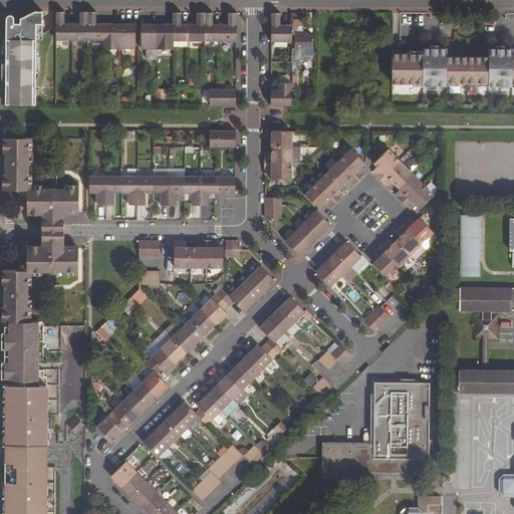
[(43,40),(43,11),(35,11),(20,18),(20,23),(14,23),(14,19),(14,17),(13,15),(10,14),(9,15),(7,16),(7,19),(6,72),(6,88),(6,104),(36,104),(37,40),(43,40)]
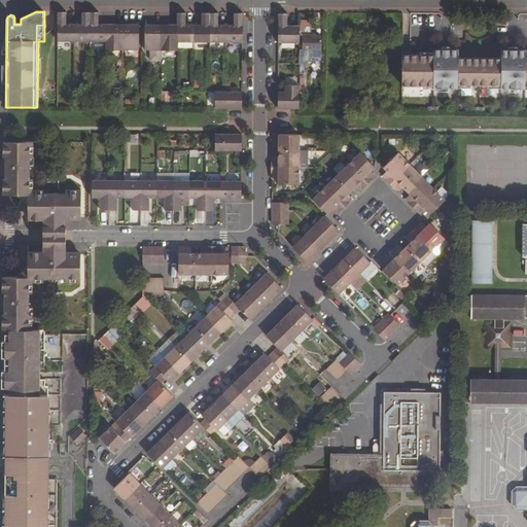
[(67,12),(58,11),(58,41),(74,42),(75,25),(67,25),(67,12)]
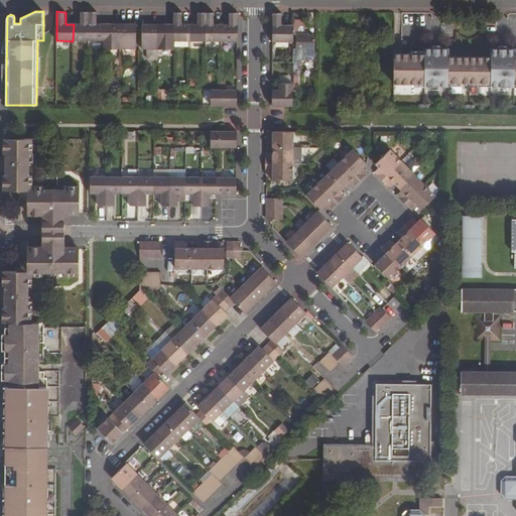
[(81,24),(74,24),(73,41),(89,41),(89,12),(81,12),(81,24)]
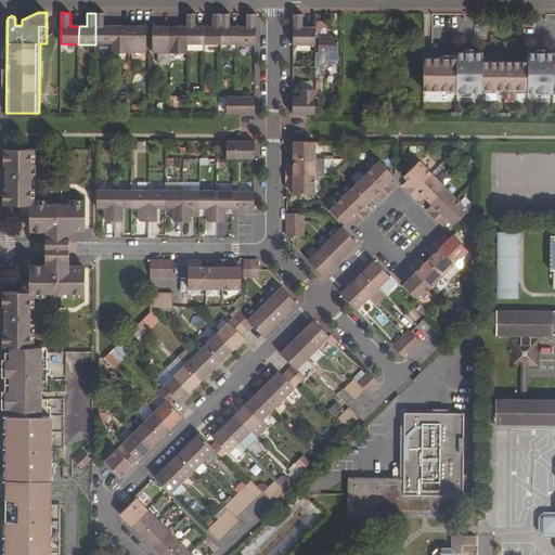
[(104,13),(95,13),(95,44),(112,43),(112,25),(104,25),(104,13)]
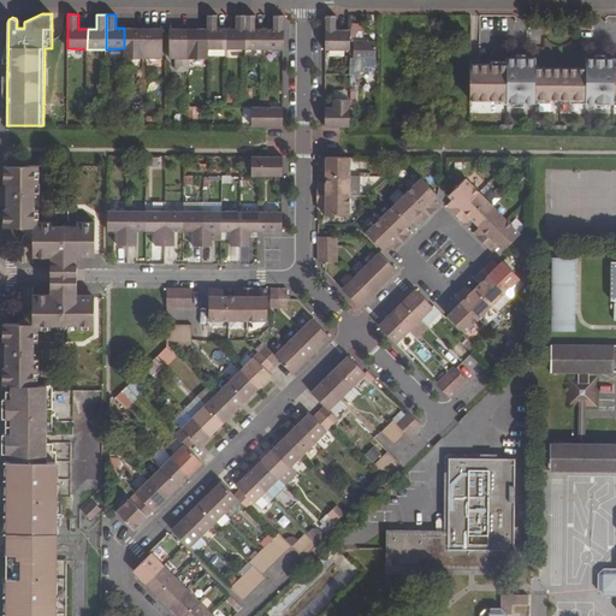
[(218,15),(207,15),(207,29),(207,49),(226,49),(226,29),(218,29),(218,15)]
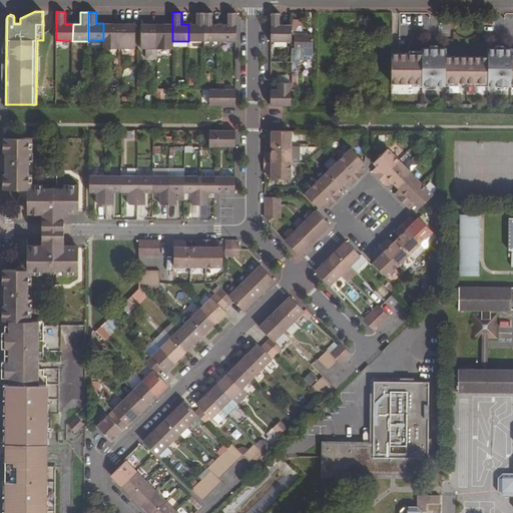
[(196,24),(188,24),(188,41),(204,41),(204,12),(196,12),(196,24)]
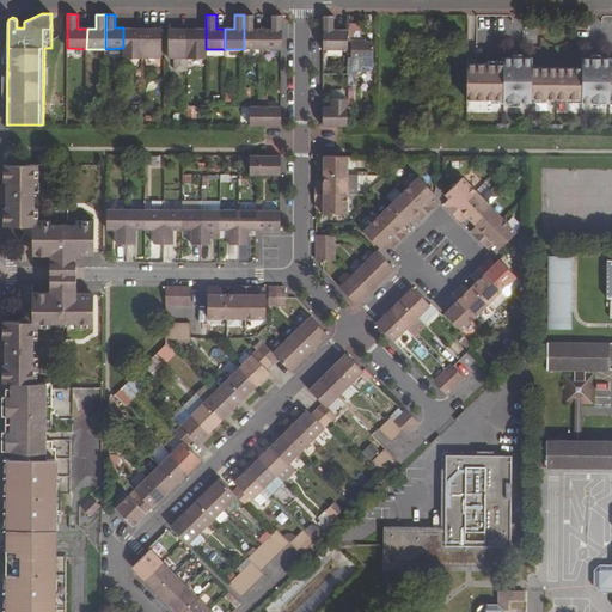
[(255,14),(244,14),(244,49),(262,49),(262,29),(255,29),(255,14)]
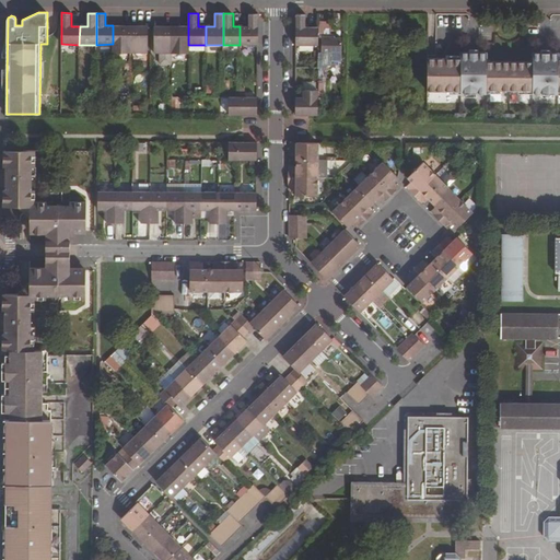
[(248,27),(240,26),(240,45),(257,45),(258,13),(248,13),(248,27)]
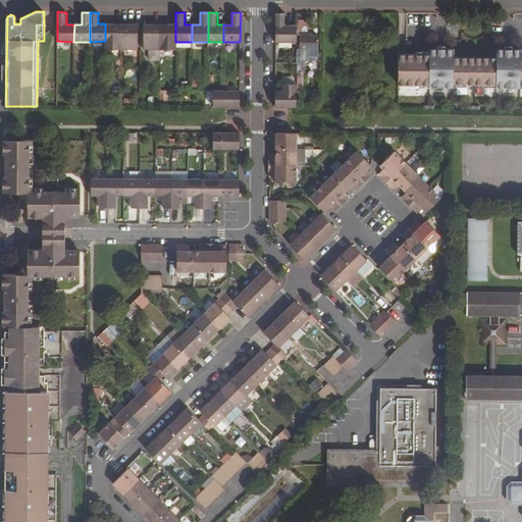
[(284,12),(275,13),(275,42),(296,42),(296,25),(284,25),(284,12)]
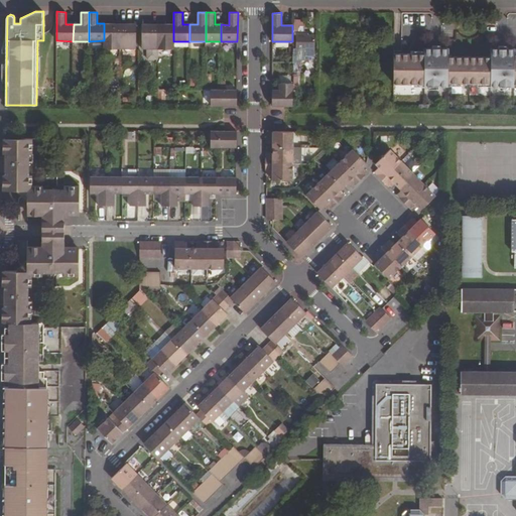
[(113,23),(104,23),(104,40),(104,47),(120,47),(120,27),(113,27),(113,23)]
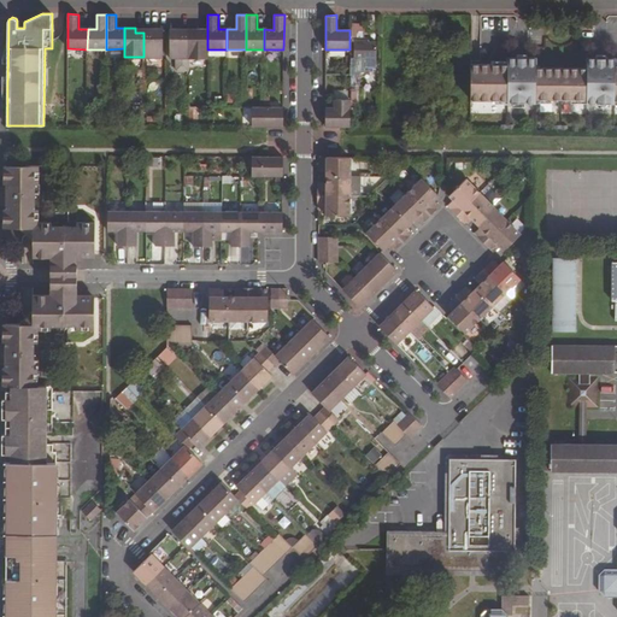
[(164,28),(153,28),(152,33),(144,33),(144,57),(163,58),(164,28)]
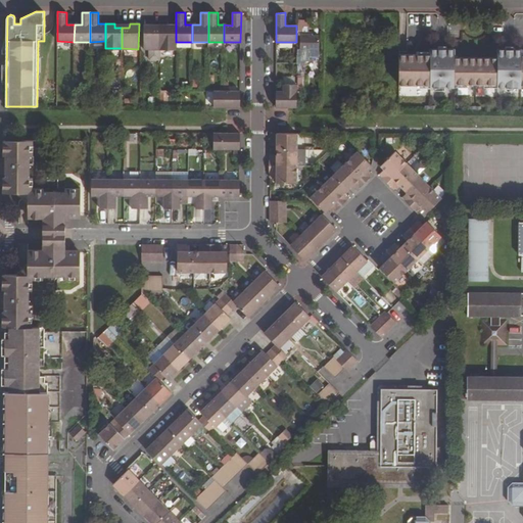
[(160,49),(160,28),(153,29),(153,24),(144,24),(144,49),(150,49),(150,59),(160,59),(160,49)]
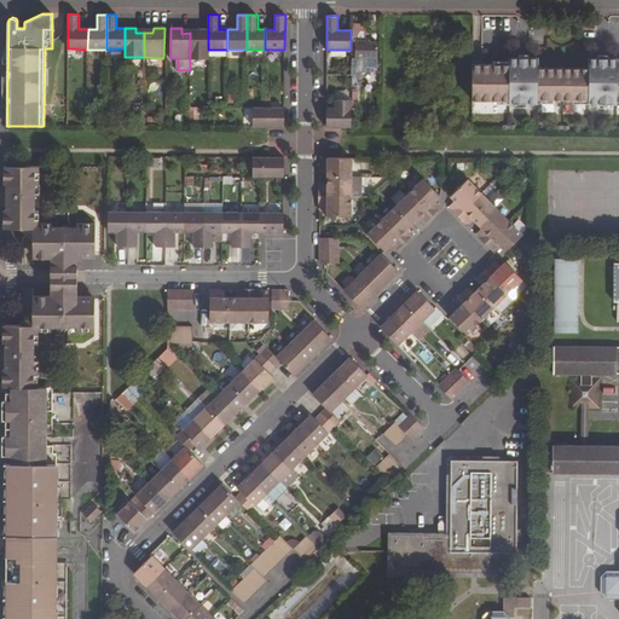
[(208,29),(200,29),(200,34),(190,33),(190,58),(208,58),(208,50),(208,29)]
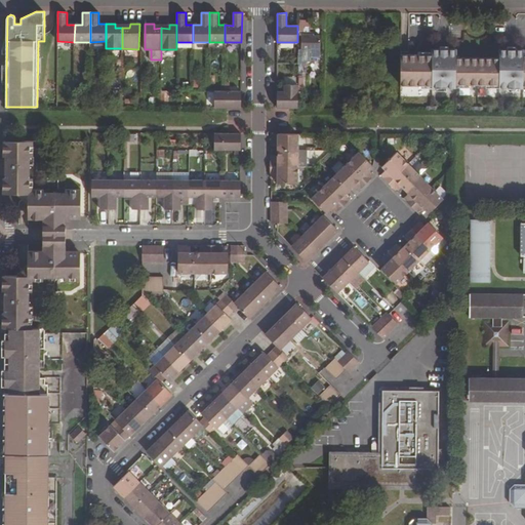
[(314,33),(306,34),(303,33),(301,55),(306,55),(320,55),(321,36),(313,36),(314,33)]
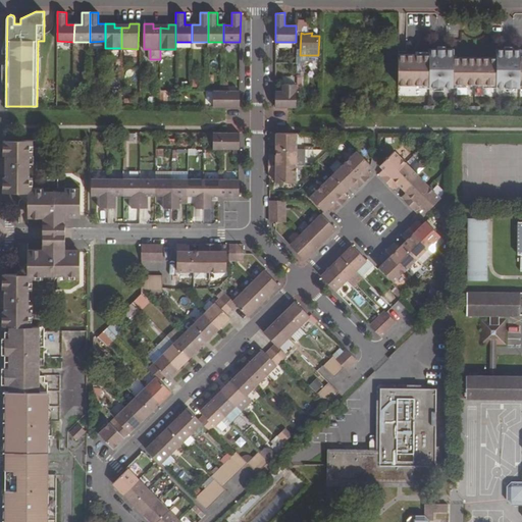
[(430,53),(399,53),(399,84),(430,84),(430,86),(453,86),(453,84),(497,85),(497,87),(520,87),(520,85),(521,85),(521,54),(521,55),(521,49),(498,49),(498,57),(454,57),(454,48),(430,48),(430,53)]
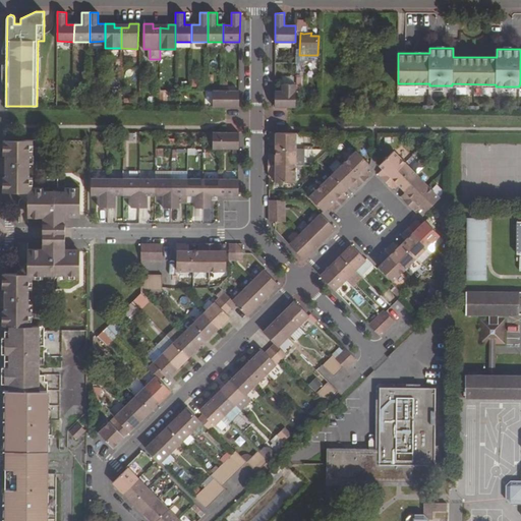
[(283,91),(275,91),(275,108),(295,108),(296,84),(294,84),(284,84),(283,84),(283,91)]
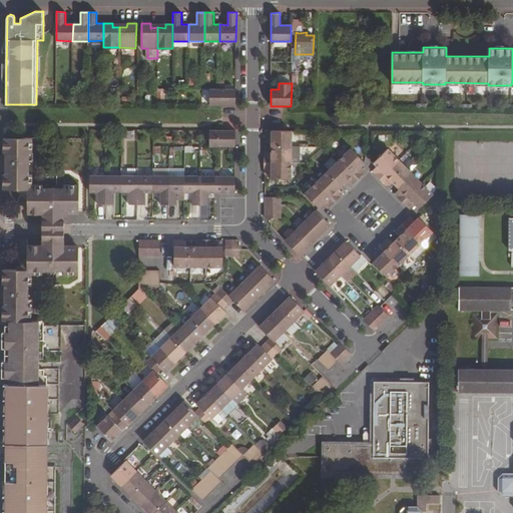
[(157,88),(156,98),(165,98),(166,89),(157,88)]
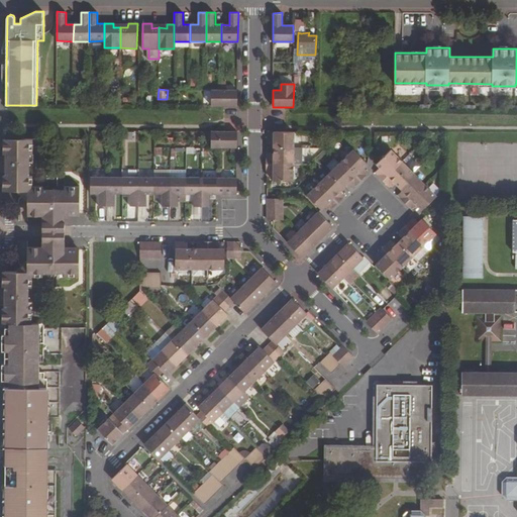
[(221,90),(212,90),(212,106),(237,106),(237,90),(221,90)]
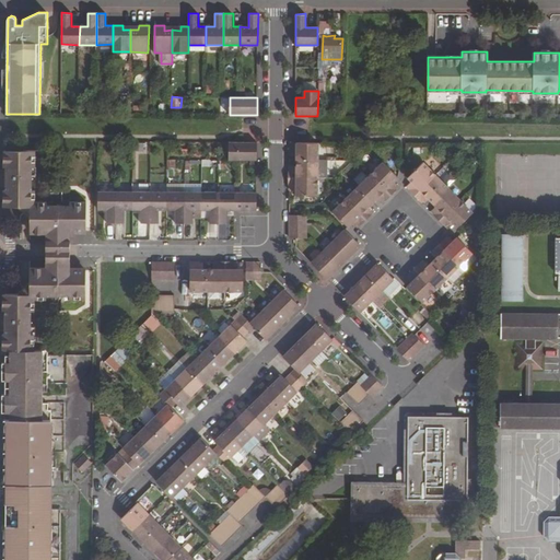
[(257,142),(229,142),(230,160),(236,160),(257,160),(257,142)]
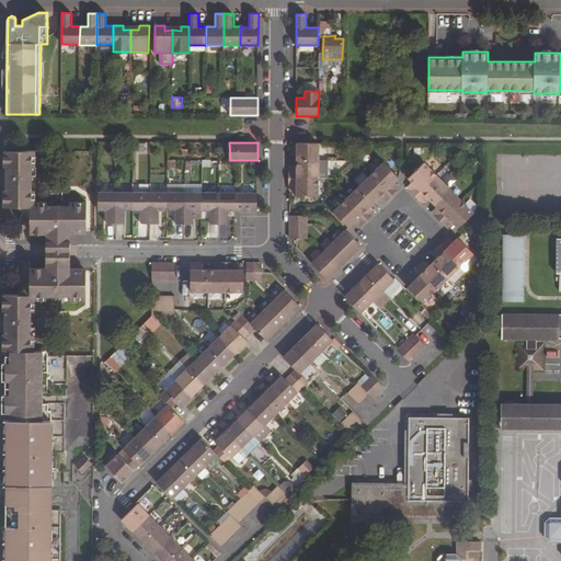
[(319,142),(290,142),(290,156),(297,156),(297,167),(290,165),(290,191),(297,191),(297,196),(319,196),(319,179),(319,161),(319,142)]
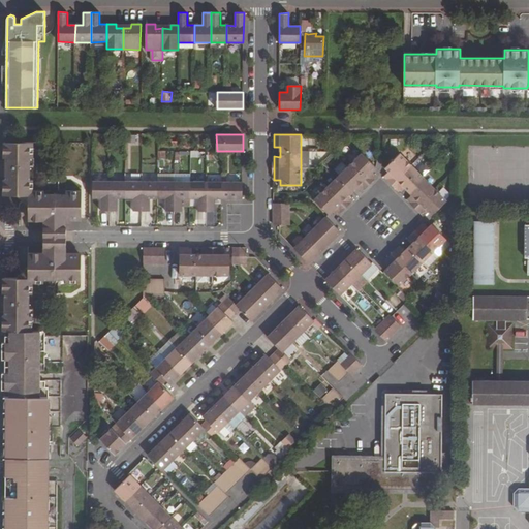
[(33,142),(6,142),(6,160),(6,177),(5,195),(19,195),(24,200),(29,207),(29,218),(43,218),(67,218),(82,219),(82,191),(66,190),(66,194),(59,194),(44,194),(44,191),(33,191),(33,179),(30,180),(30,158),(33,158),(33,142)]
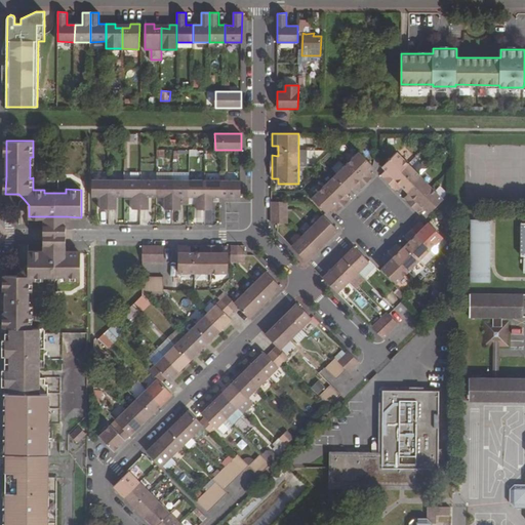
[(324,186),(312,198),(326,212),(330,209),(334,213),(351,198),(347,193),(353,186),(358,191),(374,174),(369,169),(373,166),(359,152),(347,164),(334,175),(324,186)]
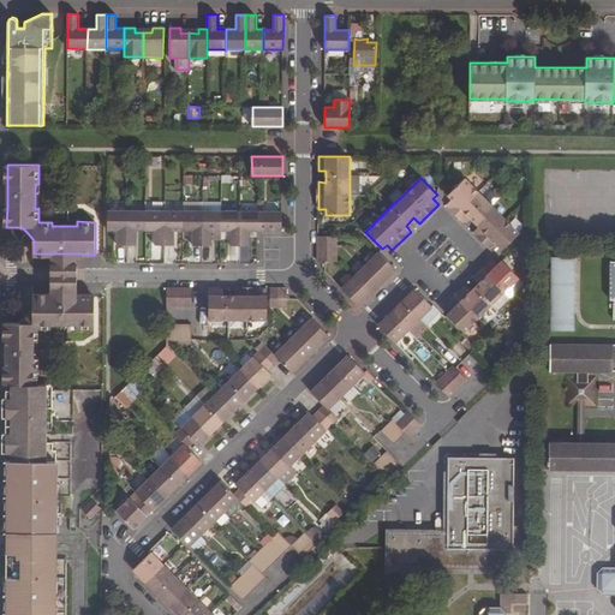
[(478,192),(465,178),(448,195),(452,199),(447,204),(466,224),(471,218),(478,227),(473,232),(493,251),(497,246),(502,249),(519,233),(506,220),(493,207),(478,192)]
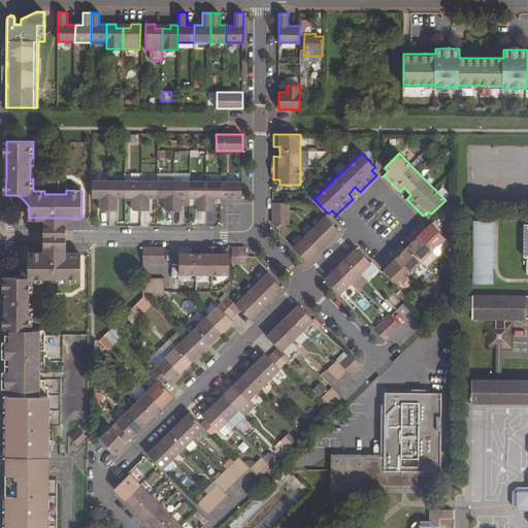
[(108,180),(93,180),(93,197),(101,198),(101,209),(109,209),(108,180)]
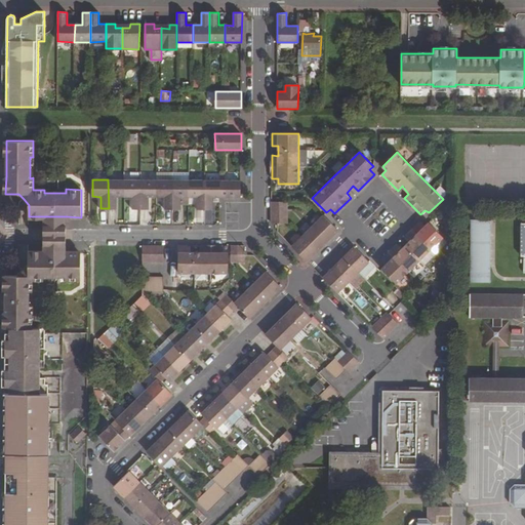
[(124,179),(108,179),(109,208),(117,209),(117,197),(124,196),(124,179)]
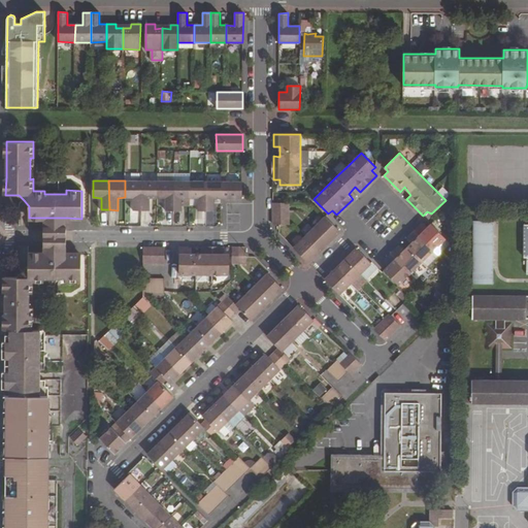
[(141,180),(125,180),(125,197),(133,198),(133,209),(141,209),(141,180)]
